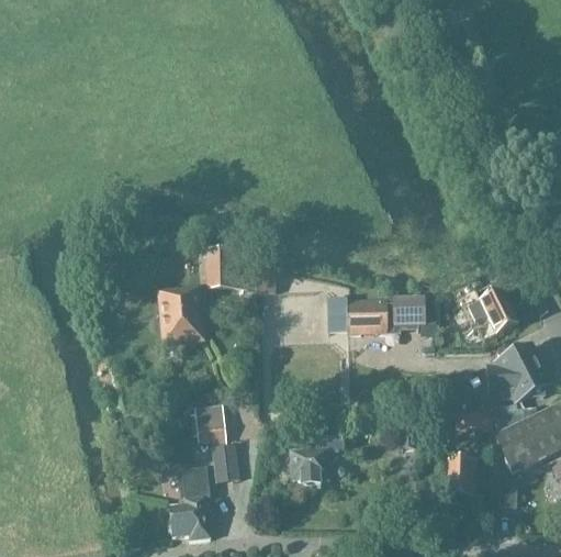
[(234,287),(247,287),(246,247),(206,247),(208,288),(234,288),(234,287)]
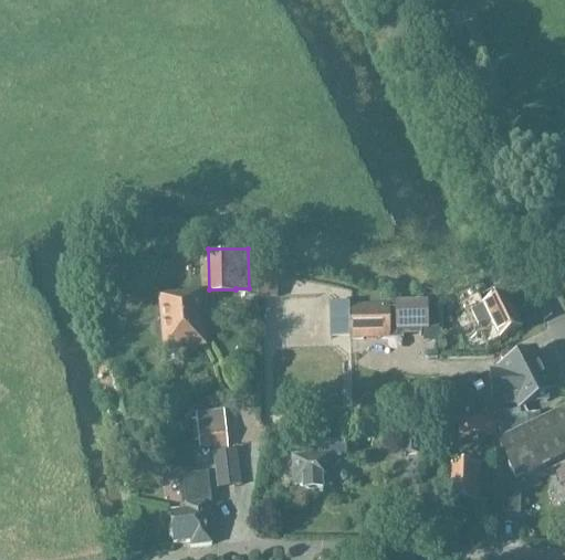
[(165,345),(206,341),(200,289),(159,293),(165,345)]
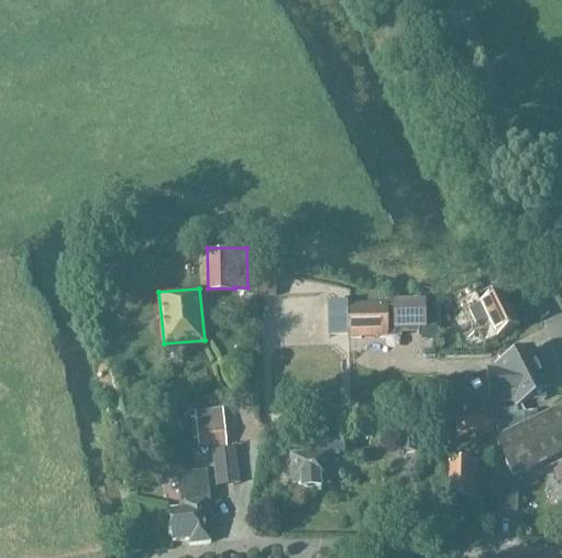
[(497,335),(518,324),(502,292),(469,309),(474,325),(475,324),(477,328),(482,326),(484,330),(492,325),(497,335)]
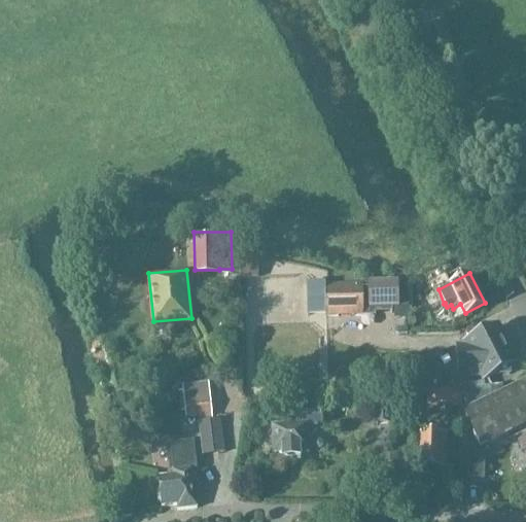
[(362,280),(326,281),(326,314),(363,313),(363,305),(398,304),(398,281),(369,281),(369,284),(362,284),(362,280)]
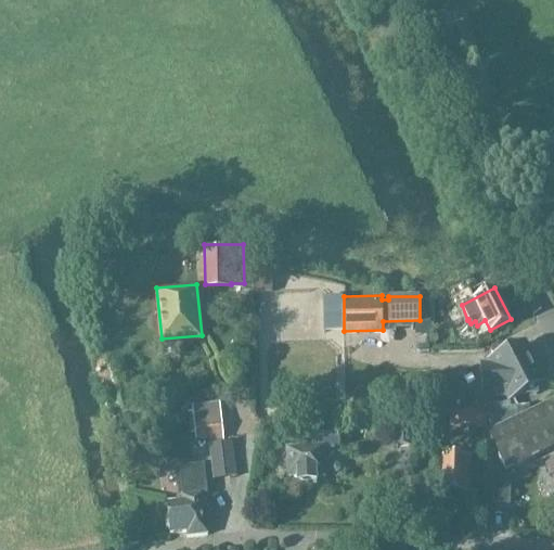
[(532,354),(528,356),(520,342),(493,356),(495,360),(491,362),(491,361),(481,362),(482,371),(491,373),(492,392),(512,391),(514,395),(522,391),(538,389),(537,382),(540,381),(533,367),(539,363),(532,354)]
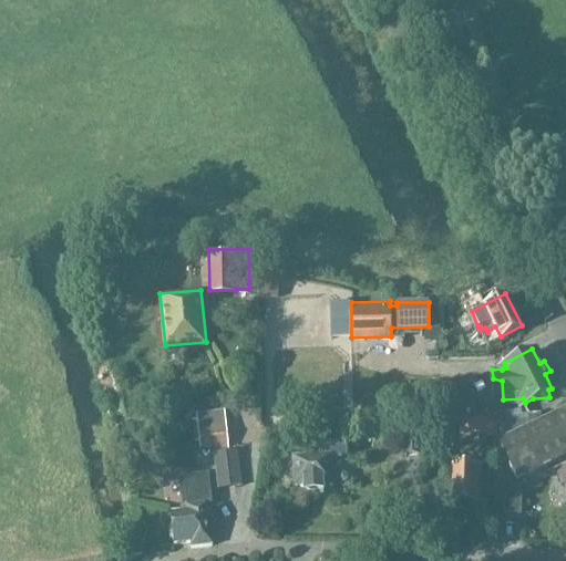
[(491,387),(495,386),(489,371),(472,378),(484,406),(497,401),(491,387)]
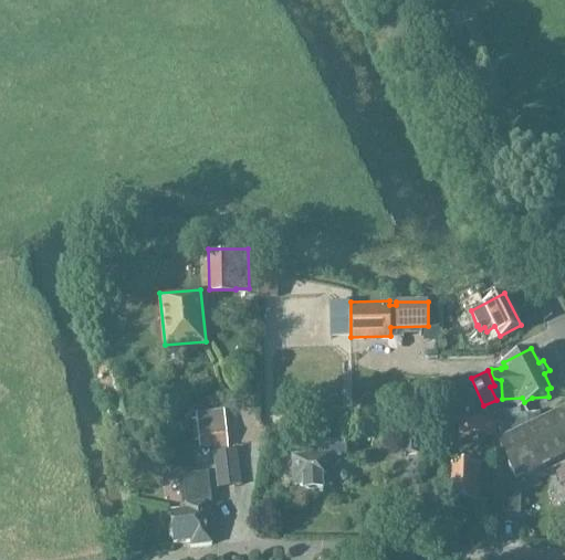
[(515,476),(564,452),(564,404),(542,418),(540,410),(498,414),(500,437),(498,439),(515,476)]
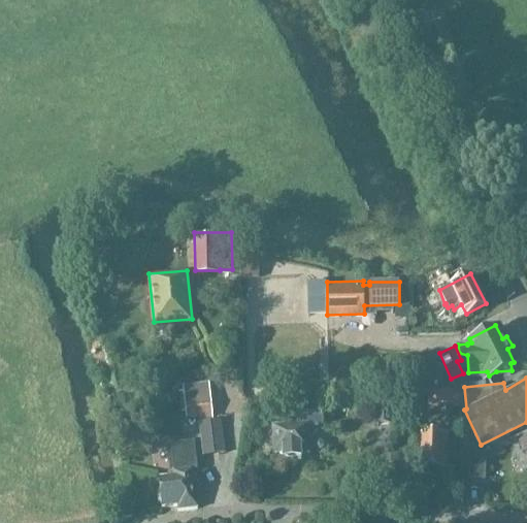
[(185,383),(187,415),(200,414),(201,419),(212,418),(213,418),(210,380),(185,383)]
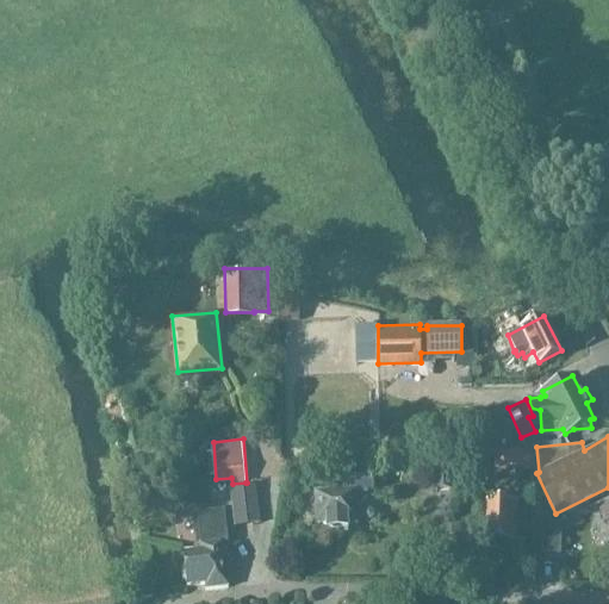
[(466,485),(466,456),(435,456),(435,485),(466,485)]
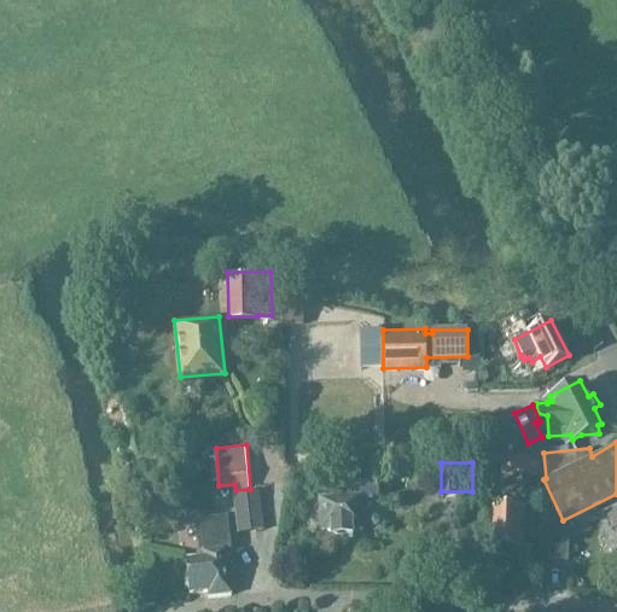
[(378,473),(335,474),(335,494),(319,495),(320,529),(331,528),(331,535),(353,534),(353,528),(364,526),(362,495),(379,494),(378,473)]
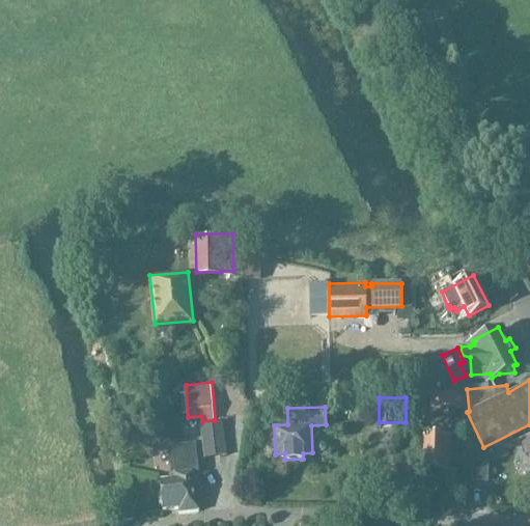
[(214,420),(202,421),(201,421),(205,454),(226,452),(222,419),(215,420),(214,420)]
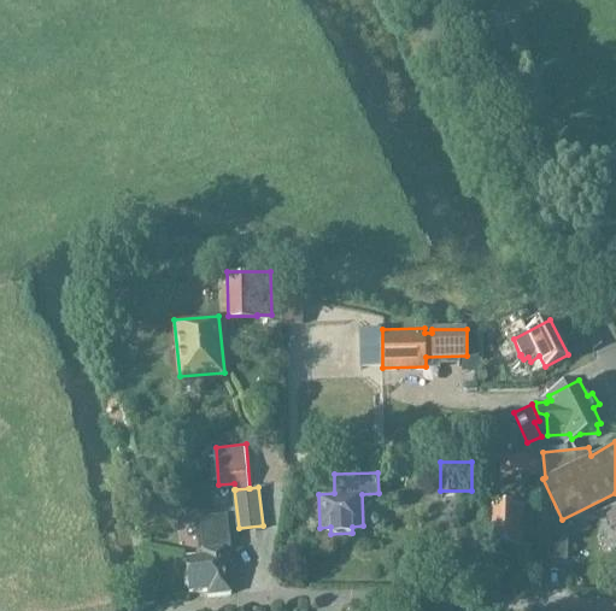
[(523,544),(524,504),(492,503),(491,544),(523,544)]
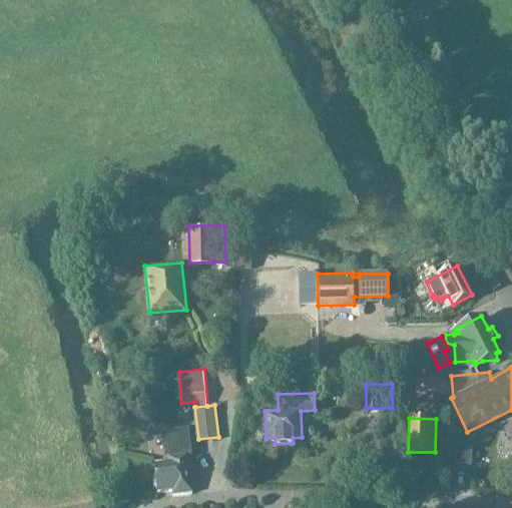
[(511,424),(506,427),(511,435),(502,440),(501,443),(506,454),(510,455),(511,454),(511,424)]
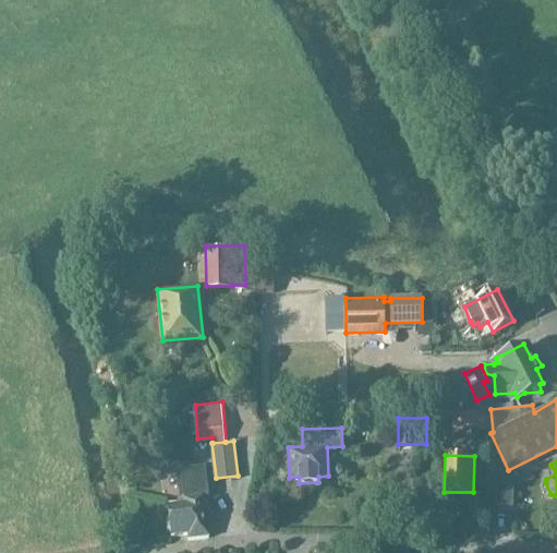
[(512,503),(513,475),(496,475),(495,503),(512,503)]
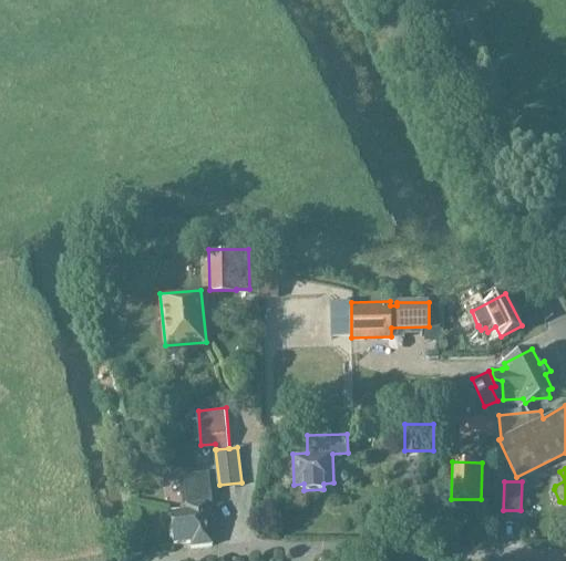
[(171,510),(174,541),(192,539),(193,544),(213,542),(207,500),(187,502),(187,508),(171,510)]
